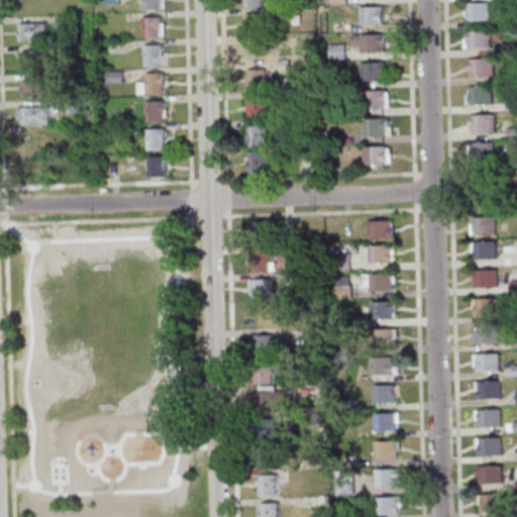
[(143,9),(143,0),(164,0),(164,9),(143,9)]
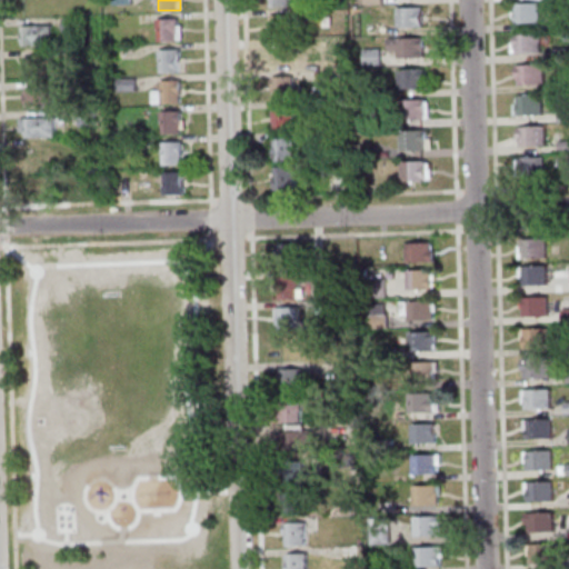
[(539,22),(516,22),(516,18),(511,18),(511,12),(516,12),(515,5),(538,3),(539,22)]
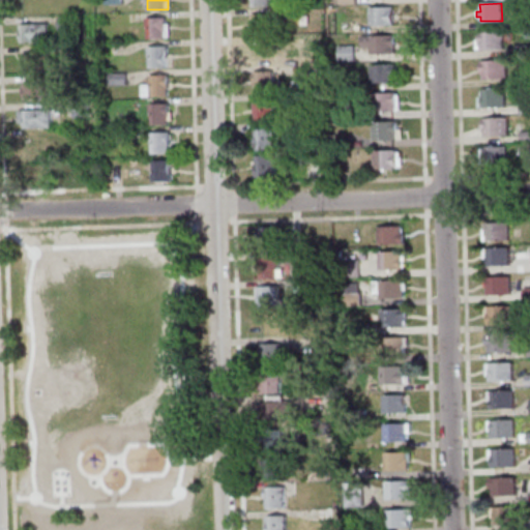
[(369,8),(369,26),(393,25),(392,7),(369,8)]
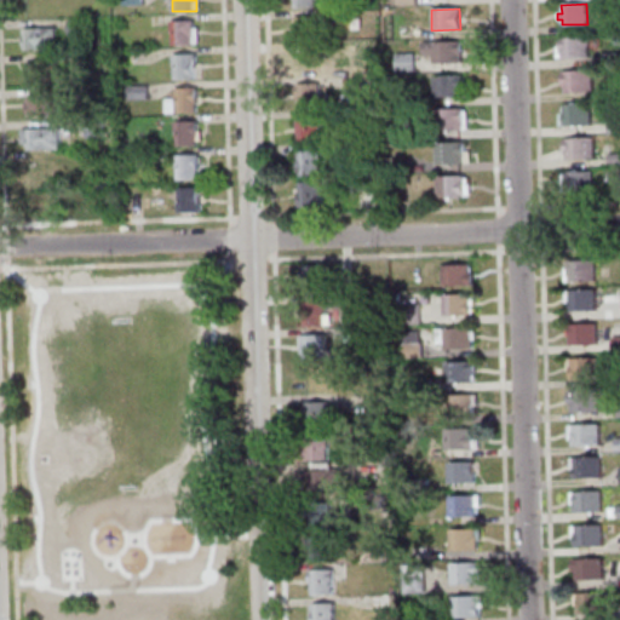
[(293,17),(293,42),(316,42),(316,16),(293,17)]
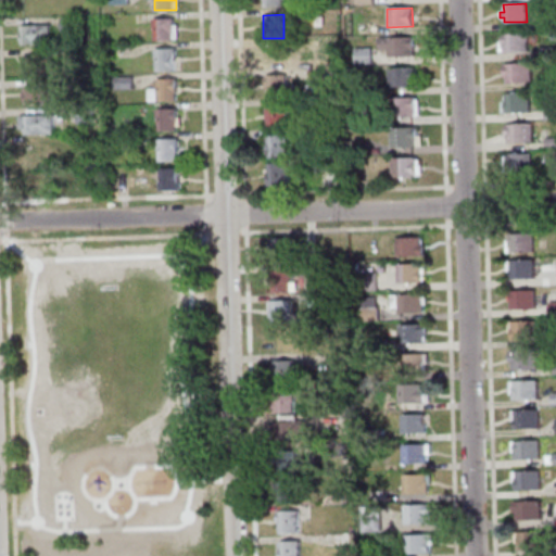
[(74,17),(75,30),(60,30),(59,19),(74,17)]
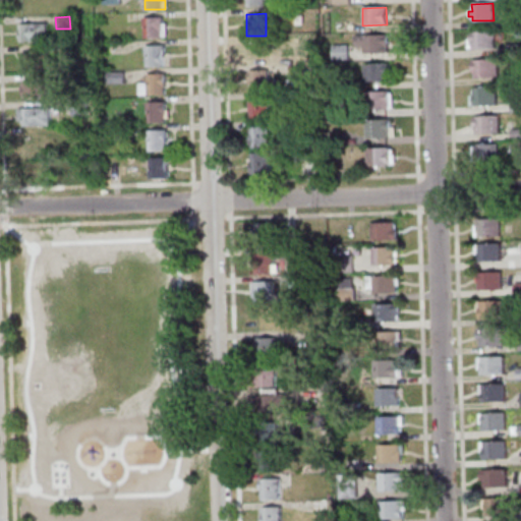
[(165,38),(145,38),(145,26),(143,26),(142,18),(160,17),(161,24),(164,24),(165,38)]
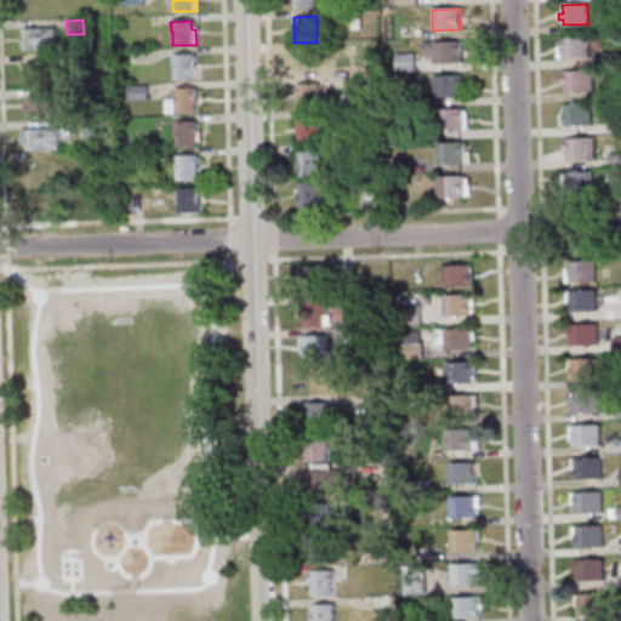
[(53,28),(55,47),(23,49),(22,28),(53,28)]
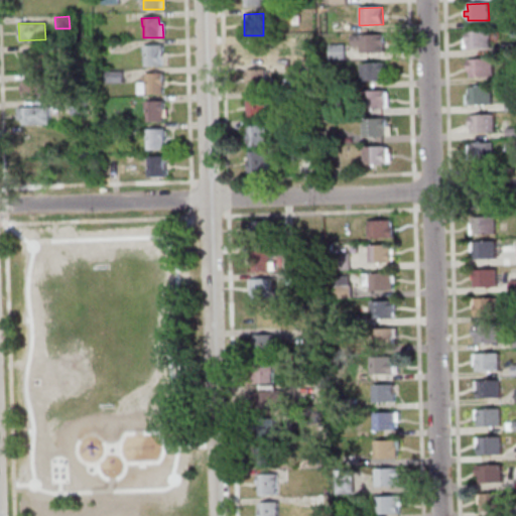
[(468,49),(468,48),(463,48),(463,39),(467,39),(467,32),(489,31),(490,48),(468,49)]
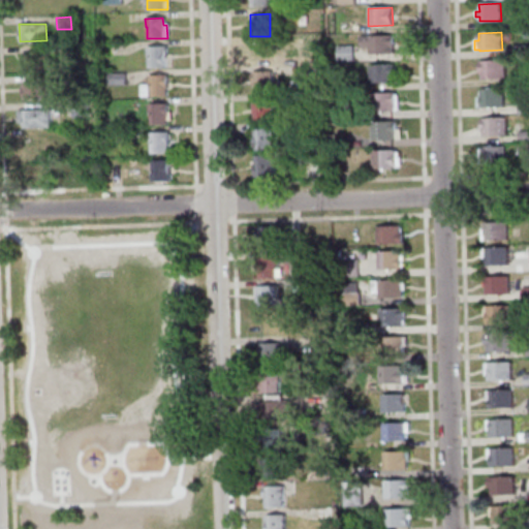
[(394,35),(395,54),(369,55),(368,48),(361,48),(361,36),(394,35)]
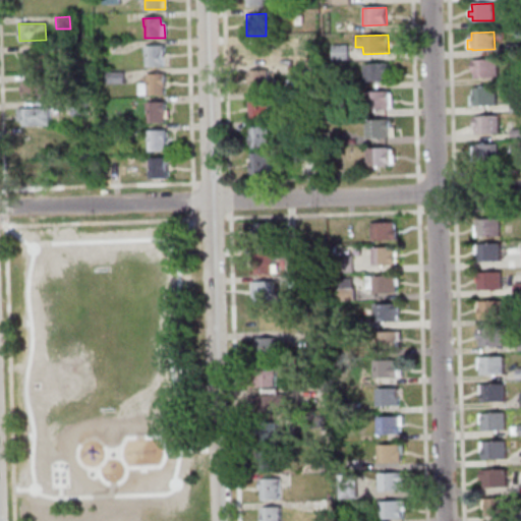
[(284,37),(284,49),(298,49),(298,37),(284,37)]
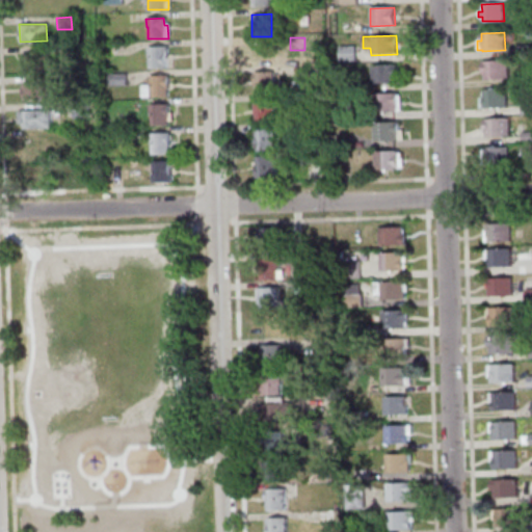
[(271,45),(253,45),(253,67),(271,67),(271,45)]
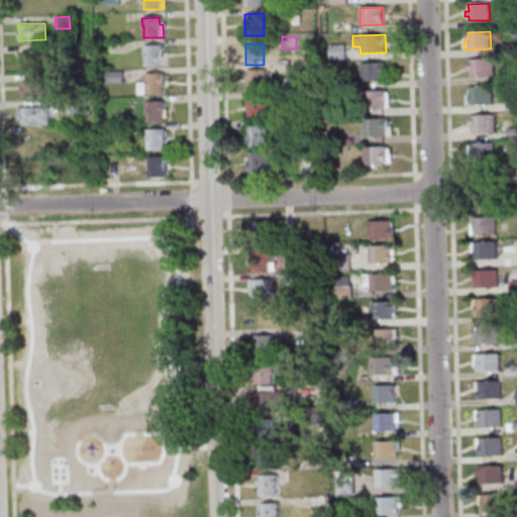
[(74,57),(61,57),(60,45),(74,44),(74,57)]
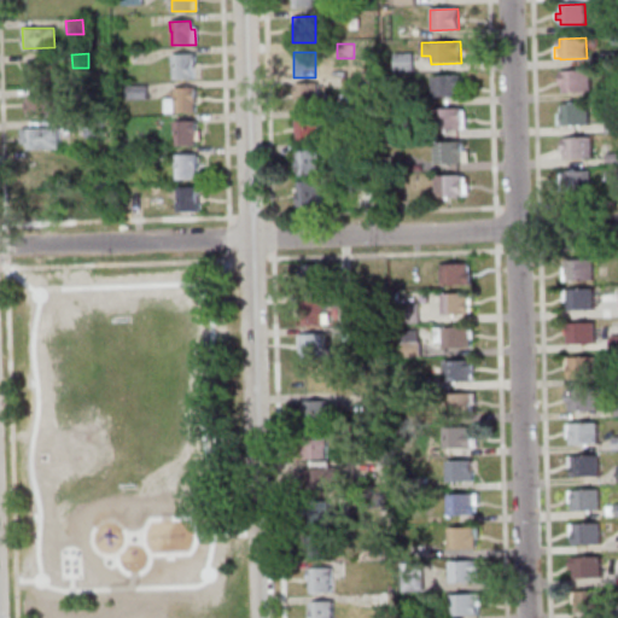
[(394,54),(395,73),(413,71),(412,53),(394,54)]
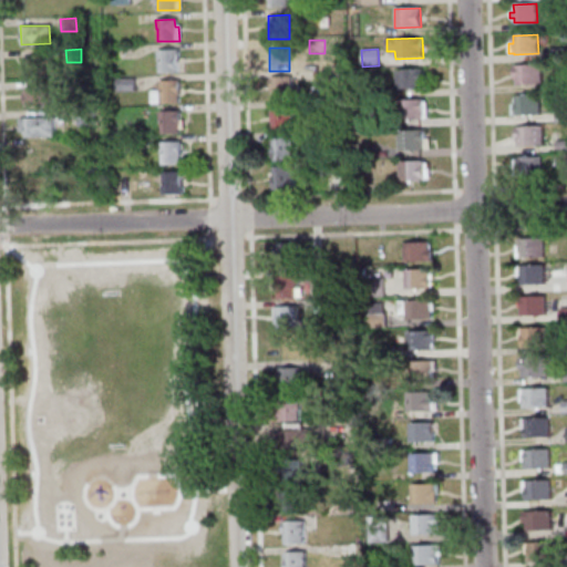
[(160,73),(158,60),(157,60),(157,50),(176,50),(177,72),(160,73)]
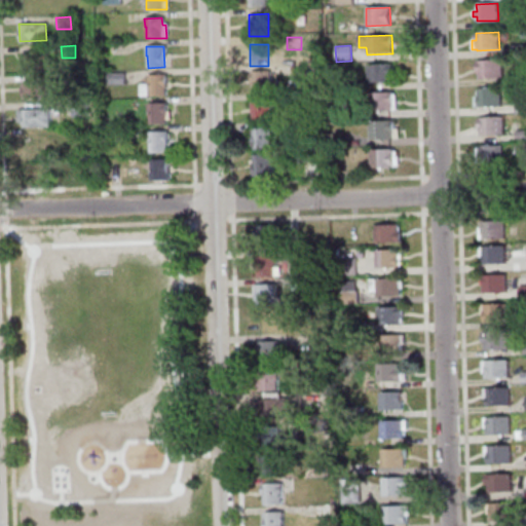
[(22,52),(46,51),(46,69),(23,70),(23,64),(22,64),(22,52)]
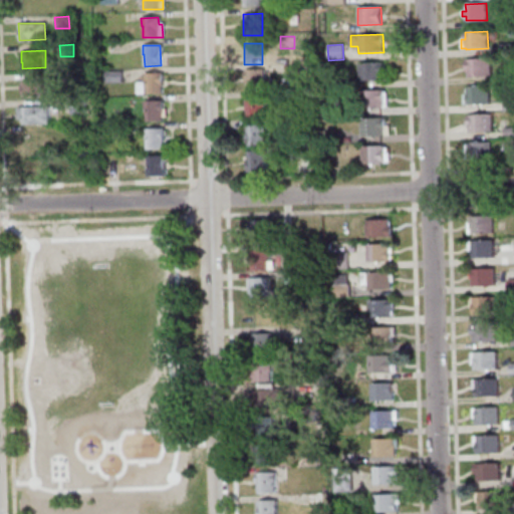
[(468,76),(468,60),(491,59),(491,76),(468,76)]
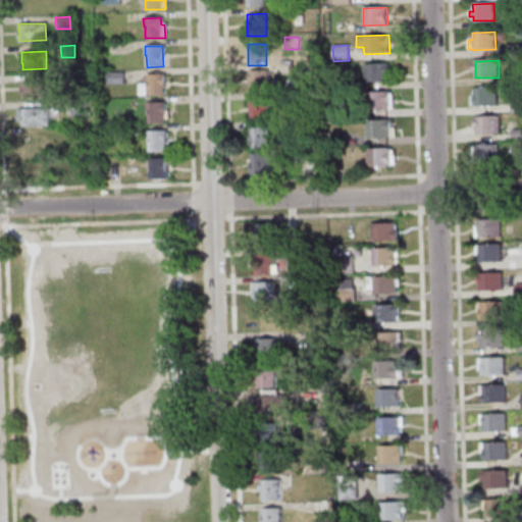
[(365,63),(365,82),(388,82),(388,64),(365,63)]
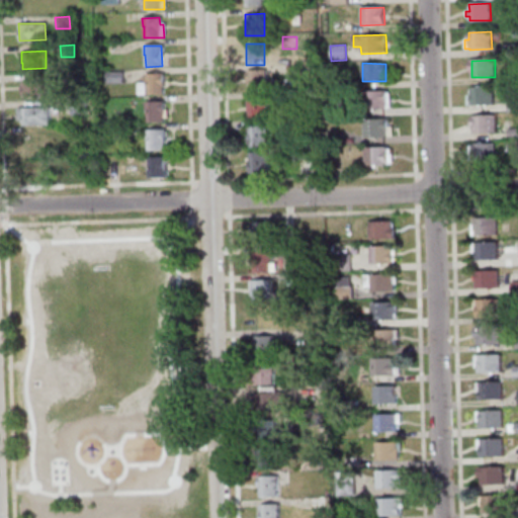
[(246,71),(265,70),(265,92),(248,92),(248,83),(246,83),(246,71)]
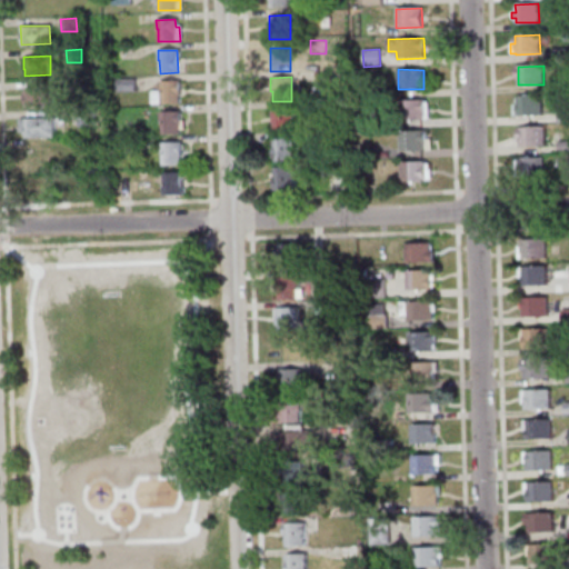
[(133,78),(133,90),(117,90),(117,78),(133,78)]
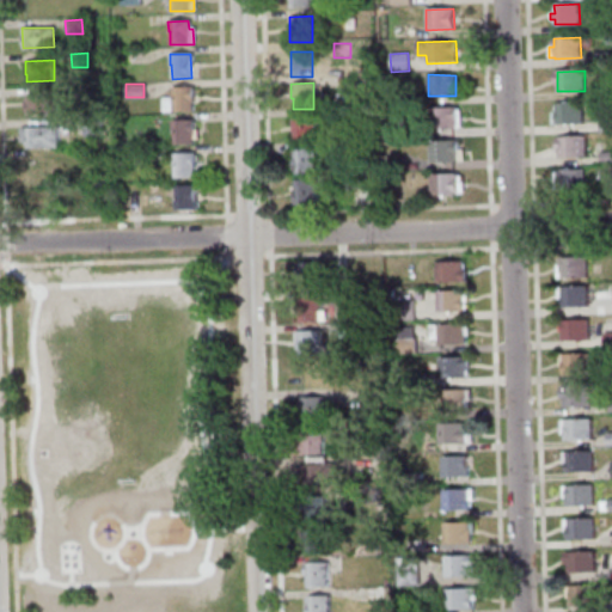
[(193,110),(163,111),(163,98),(171,98),(171,87),(193,86),(193,110)]
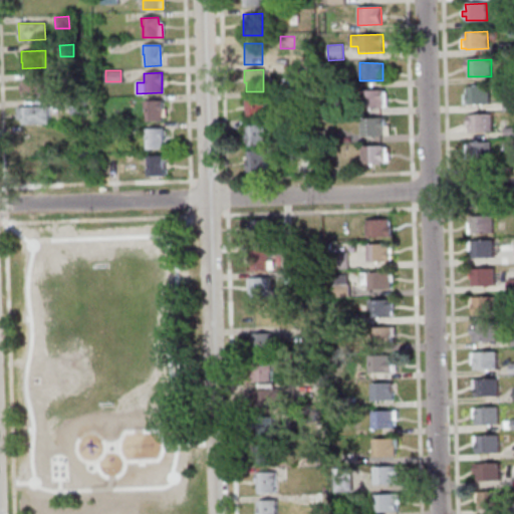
[(45,78),(45,94),(22,95),(22,78),(45,78)]
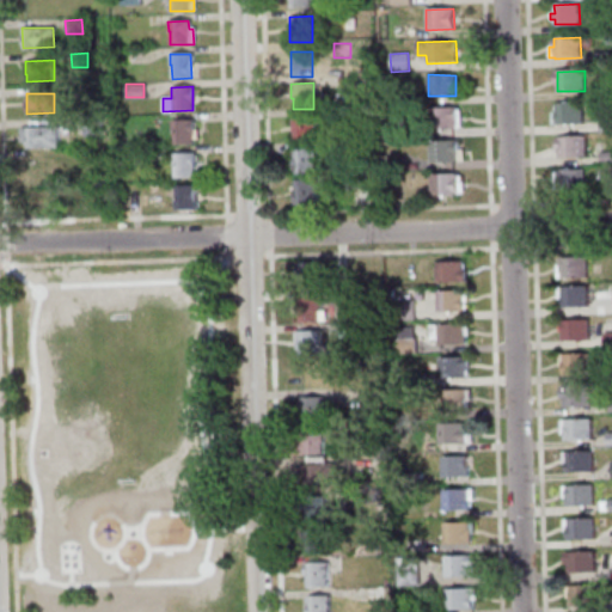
[(582,123),(552,123),(551,112),(557,112),(557,104),(582,103),(582,123)]
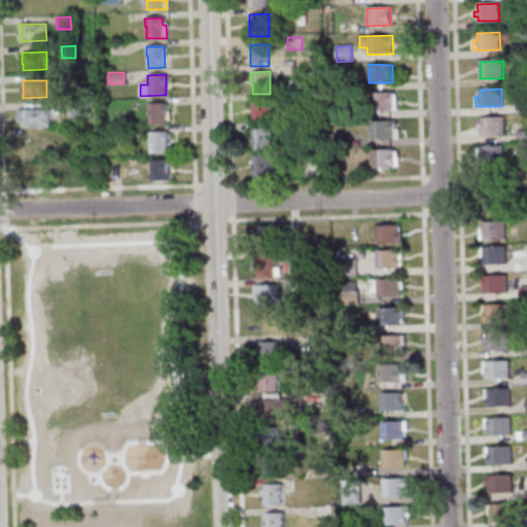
[(367,94),(393,94),(394,111),(369,112),(367,94)]
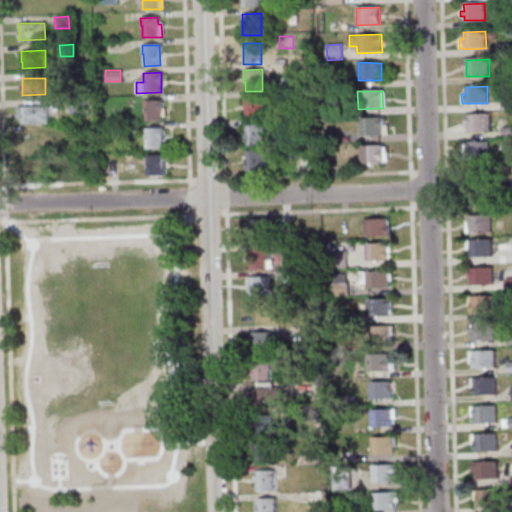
[(264,118),(264,98),(245,98),(245,118),(264,118)]
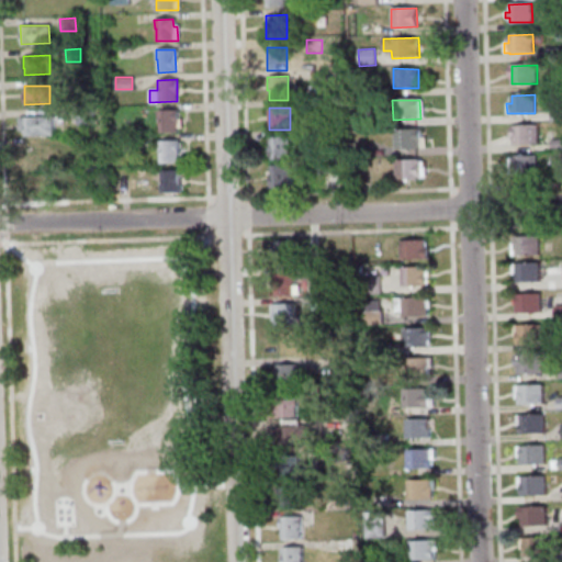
[(77,124),(76,109),(93,109),(93,123),(77,124)]
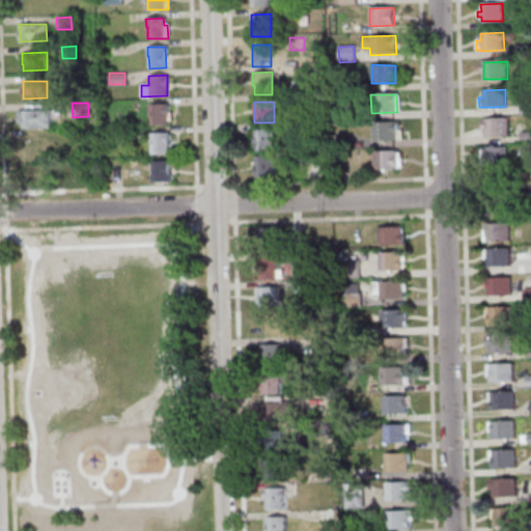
[(150,124),(150,104),(167,104),(167,115),(166,115),(167,124),(150,124)]
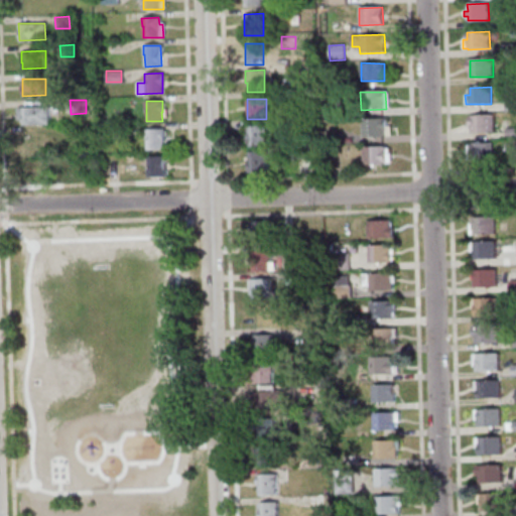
[(515,101),(515,111),(506,111),(505,101),(515,101)]
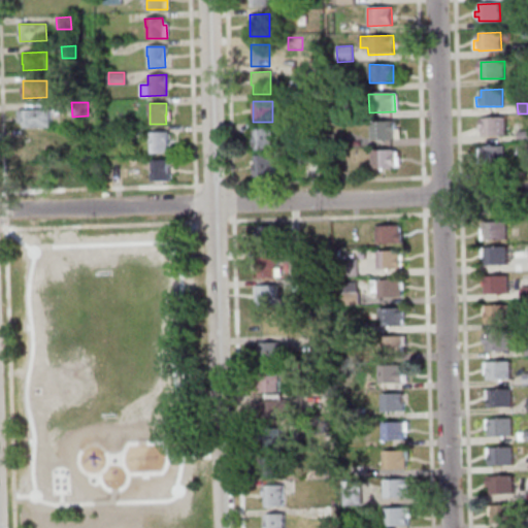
[(17,110),(50,109),(50,127),(23,128),(23,123),(18,123),(17,110)]
